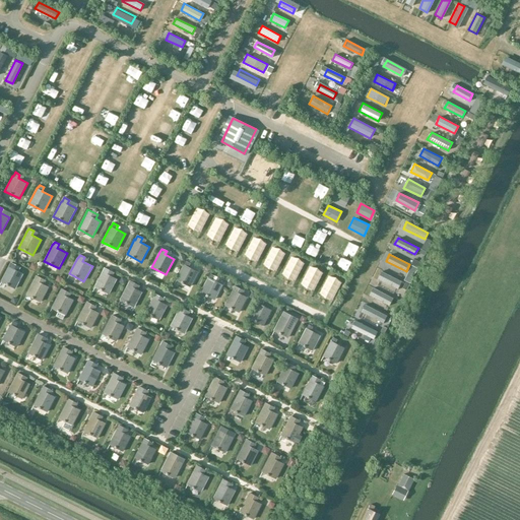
[(184,264),(176,279),(190,287),(198,272),(189,267),(191,263),(186,261),(184,265),(184,264)]
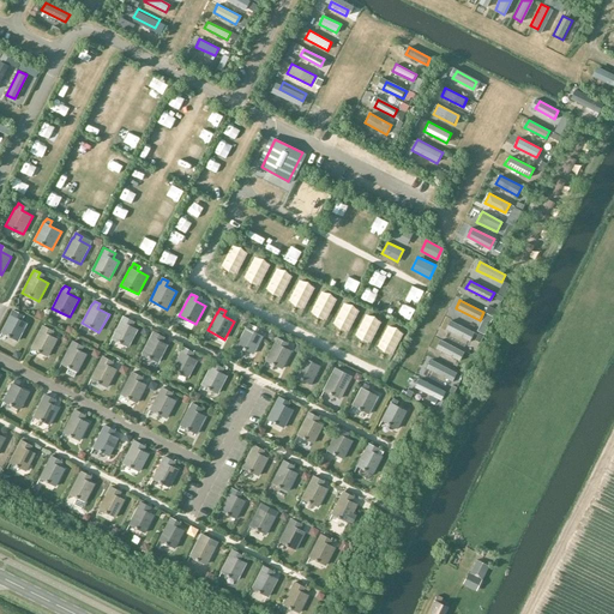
[(10,314),(1,332),(18,342),(28,323),(17,318),(19,313),(13,311),(11,314),(10,314)]
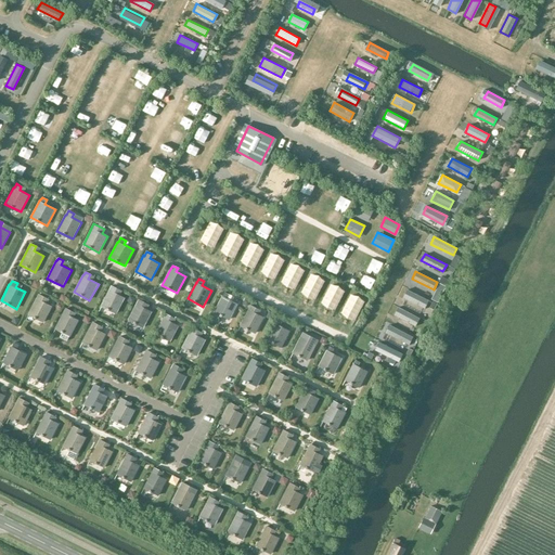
[(110,289),(101,306),(116,314),(126,298),(115,293),(117,288),(112,286),(110,291),(110,289)]
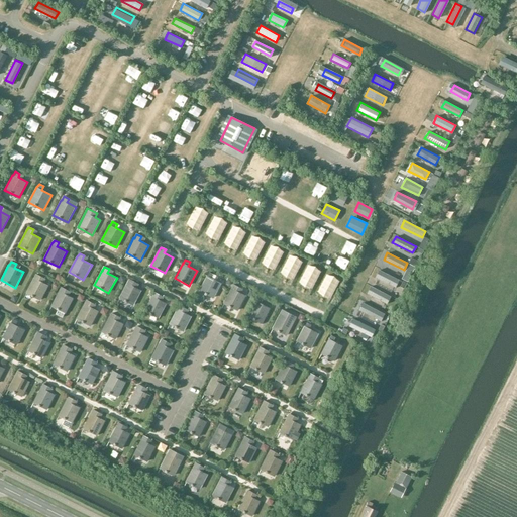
[(395,287),(399,279),(378,270),(375,278),(395,287)]
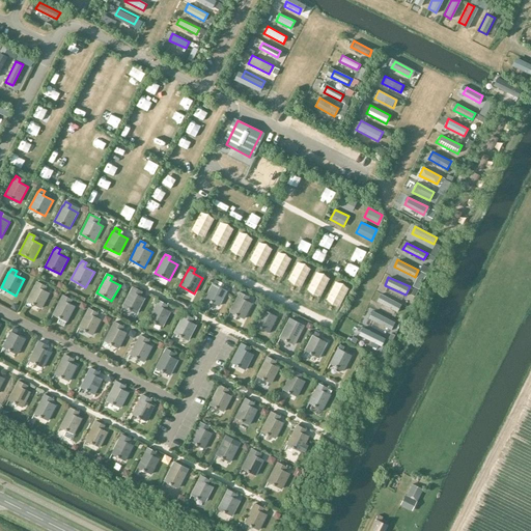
[(213,283),(204,299),(219,306),(227,290),(218,286),(220,282),(215,279),(213,283)]
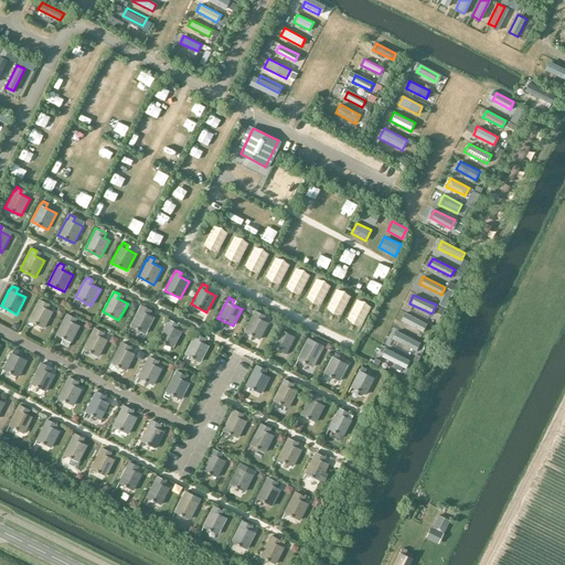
[(38,304),(29,320),(44,329),(53,311),(43,306),(45,302),(40,300),(38,304)]
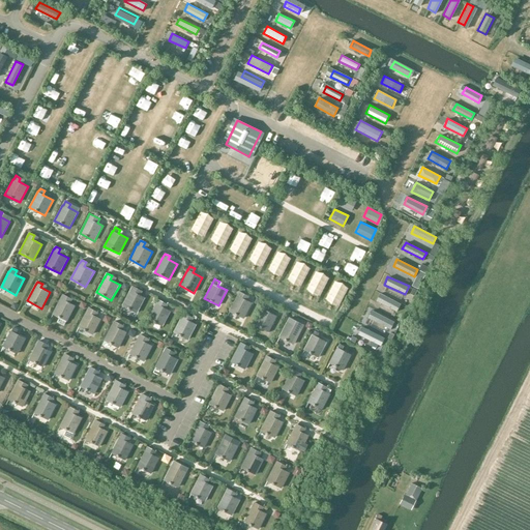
[(130,290),(121,305),(137,314),(145,298),(136,293),(138,289),(133,287),(130,290)]
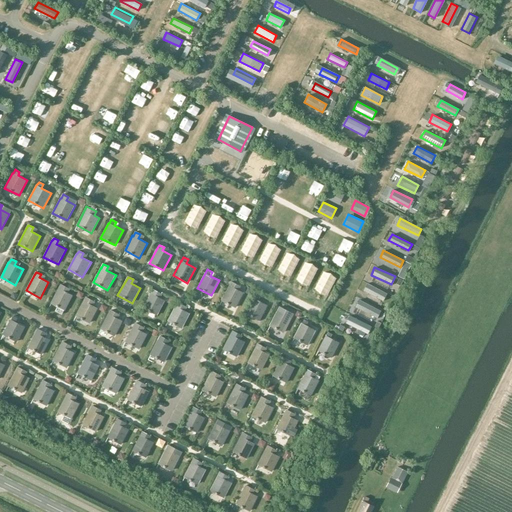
[(229,285),(221,301),(236,308),(243,293),(234,288),(236,284),(231,282),(229,286),(229,285)]
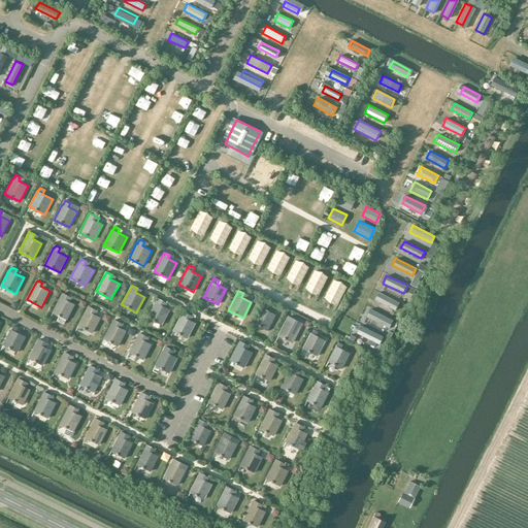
[(399,301),(378,291),(374,299),(395,310),(399,301)]
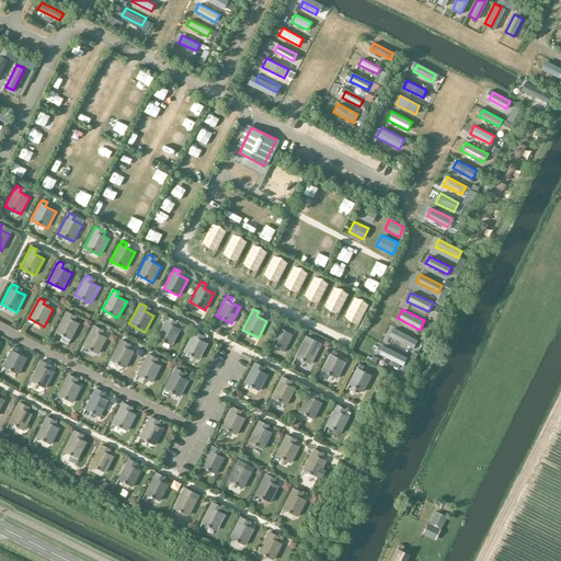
[(65,316),(56,332),(71,340),(80,323),(70,319),(72,315),(67,312),(65,316)]
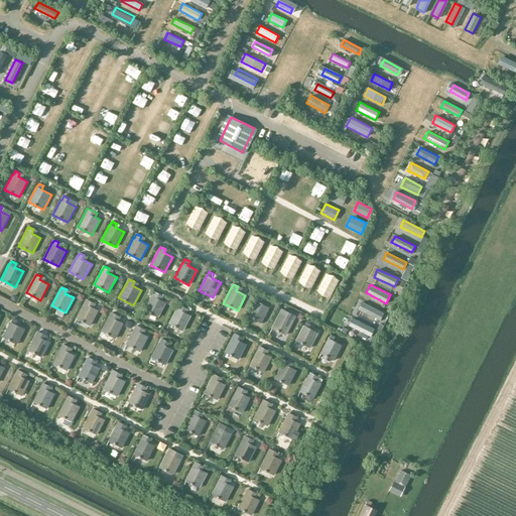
[(143,310),(152,314),(158,318),(166,302),(157,298),(159,294),(154,291),(152,295),(151,295),(143,310)]
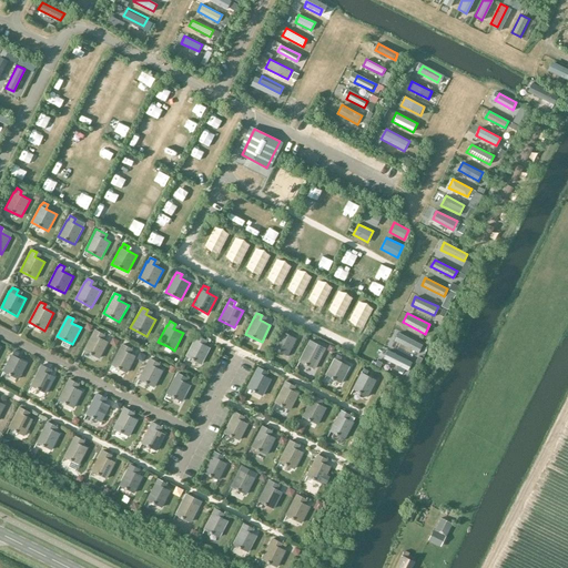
[(281,331),(273,346),(272,347),(288,355),(297,338),(286,334),(288,330),(283,326),(281,331)]
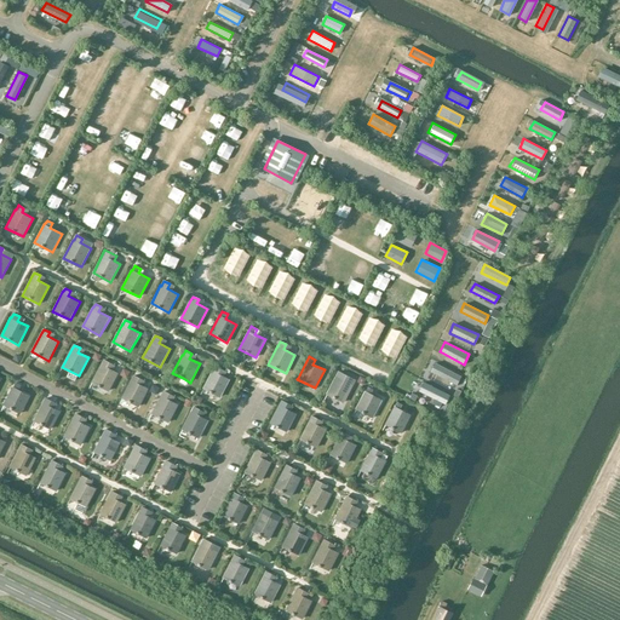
[(101,365),(95,378),(92,383),(109,391),(119,373),(108,367),(109,363),(104,360),(102,365),(101,365)]
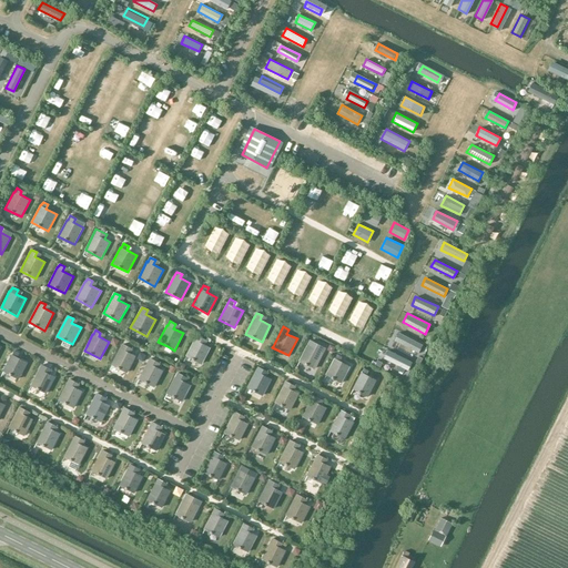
[(421,343),(397,332),(394,340),(416,352),(421,343)]
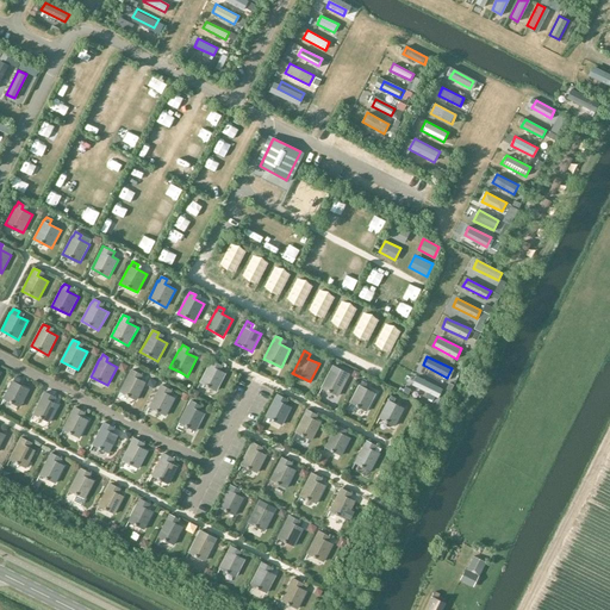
[(209,365),(199,383),(217,391),(226,373),(216,367),(218,363),(212,361),(209,365)]
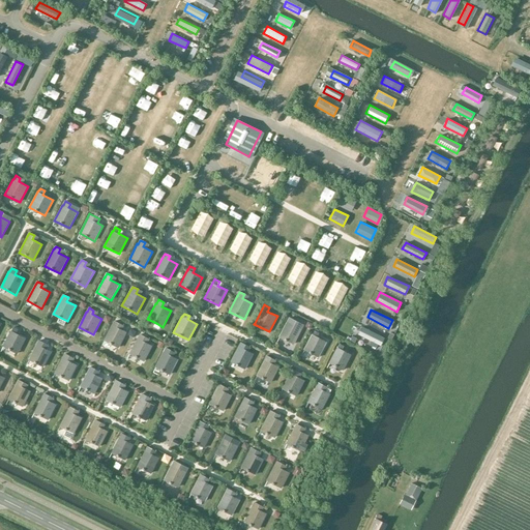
[(287,321),(278,336),(294,345),(302,329),(292,324),(294,320),(289,318),(287,322),(287,321)]
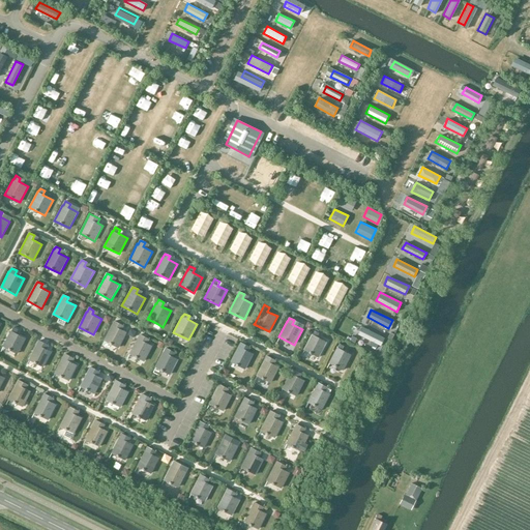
[(112,325),(105,341),(118,348),(126,332),(117,327),(119,324),(115,321),(113,325),(112,325)]
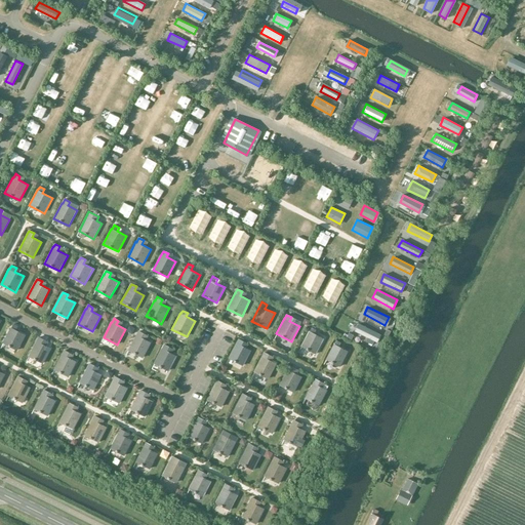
[(380,334),(358,323),(354,331),(376,342),(380,334)]
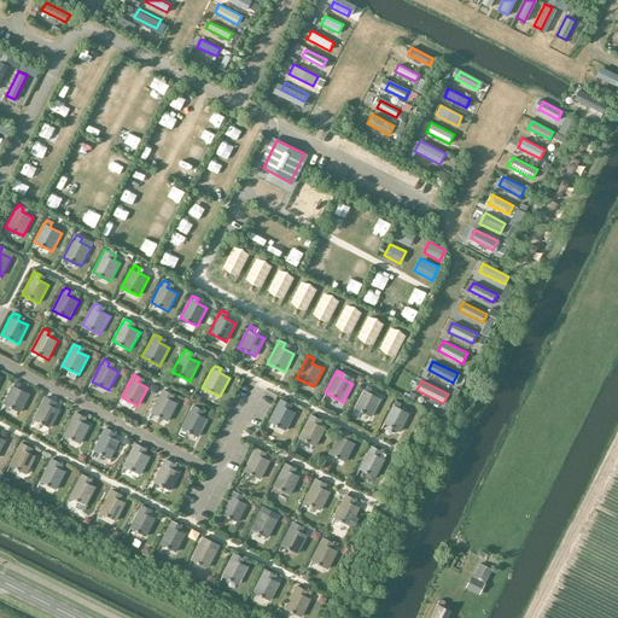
[(13,385),(4,404),(21,413),(30,395),(19,389),(22,384),(16,382),(13,386),(13,385)]
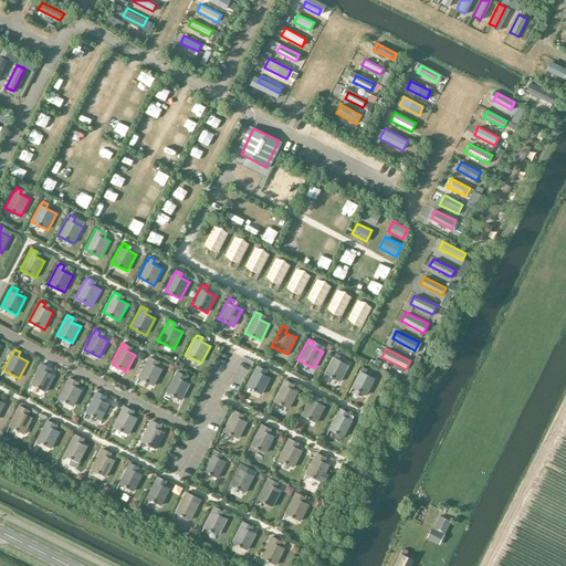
[(333,357),(324,374),(341,381),(349,365),(338,360),(341,356),(336,353),(334,357),(333,357)]
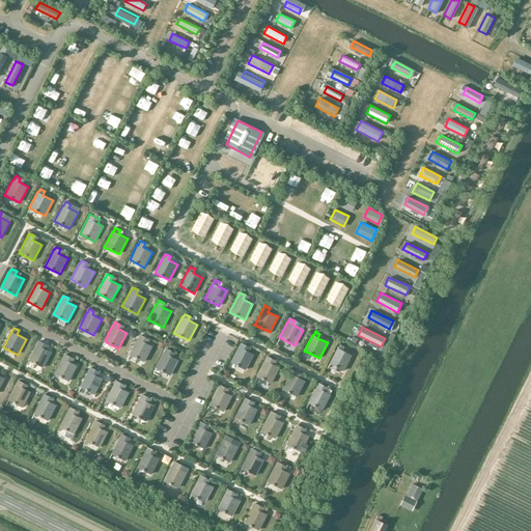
[(138,339),(130,355),(144,362),(152,346),(143,341),(145,338),(140,335),(138,339)]
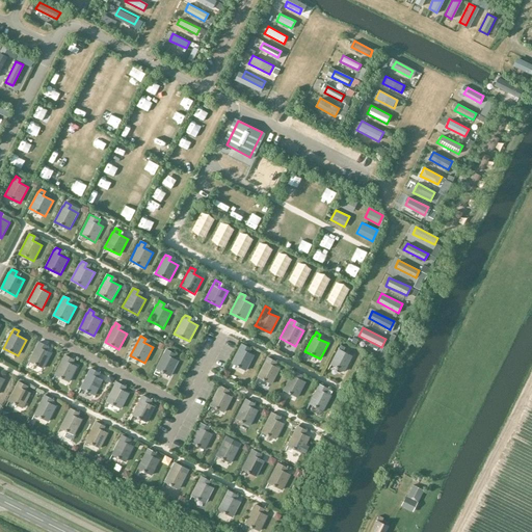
[(36,345),(28,362),(44,369),(52,353),(43,348),(44,344),(40,342),(37,346),(36,345)]
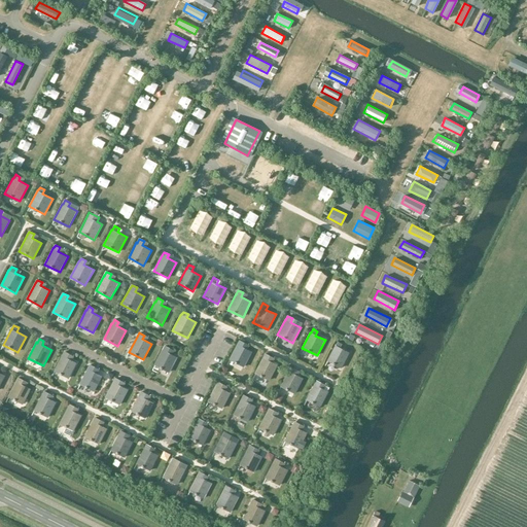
[(237,344),(230,360),(244,367),(252,352),(242,347),(244,343),(240,341),(238,344),(237,344)]
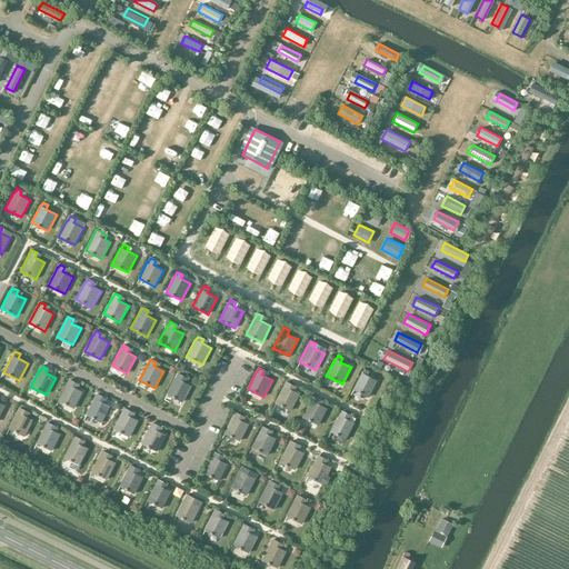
[(362,372),(353,390),(369,398),(378,381),(368,376),(369,371),(365,369),(362,372)]
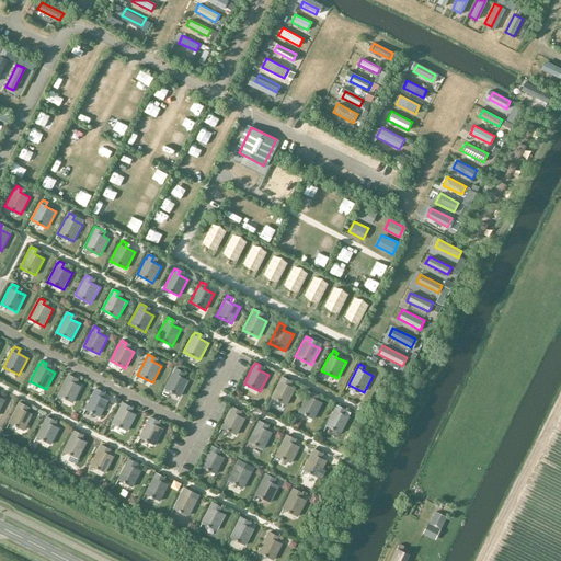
[(172,373),(164,389),(180,397),(189,380),(179,375),(181,371),(175,368),(173,373),(172,373)]
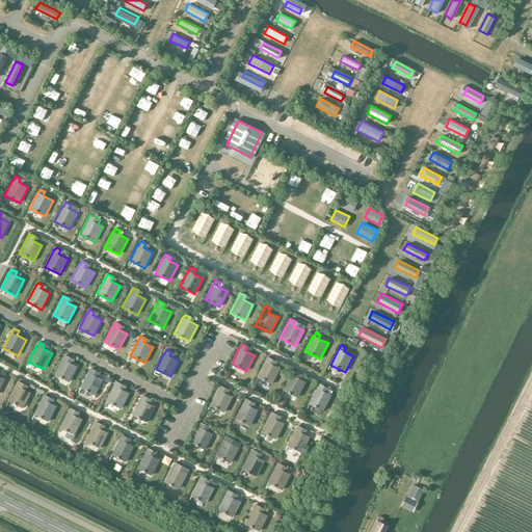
[(62,358),(55,375),(70,382),(77,367),(69,362),(70,357),(65,355),(63,358),(62,358)]
